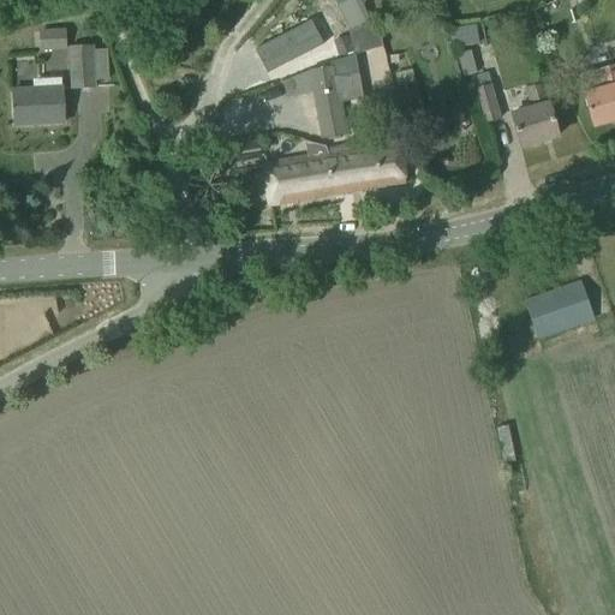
[(323,0),(316,4),(330,37),(344,31),(329,0),(323,0)]
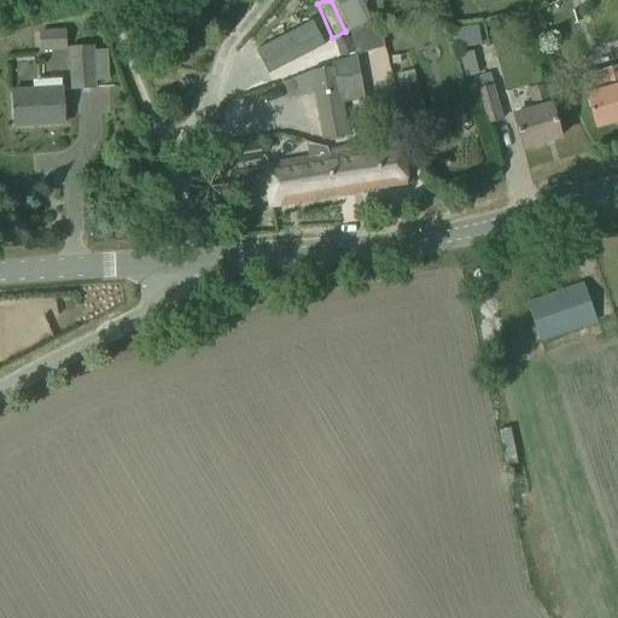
[(336,0),(348,27),(369,17),(361,0),(336,0)]
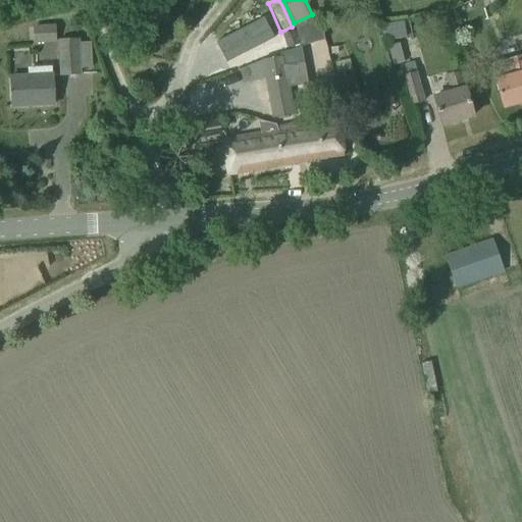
[(262,17),(215,42),(225,62),(273,38),(262,17)]
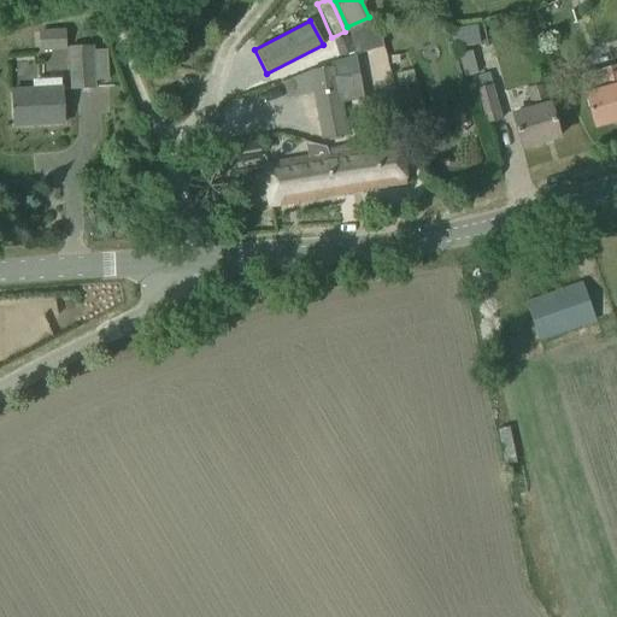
[(372,24),(350,34),(359,54),(380,48),(372,24)]
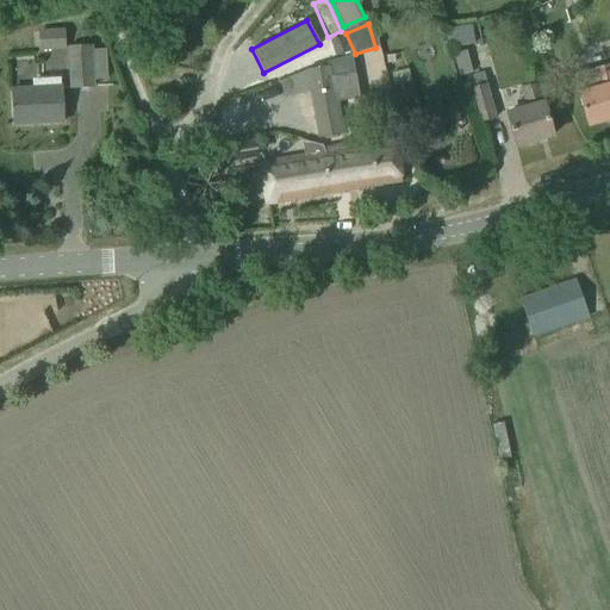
[(450,30),(454,48),(475,44),(472,26),(450,30)]
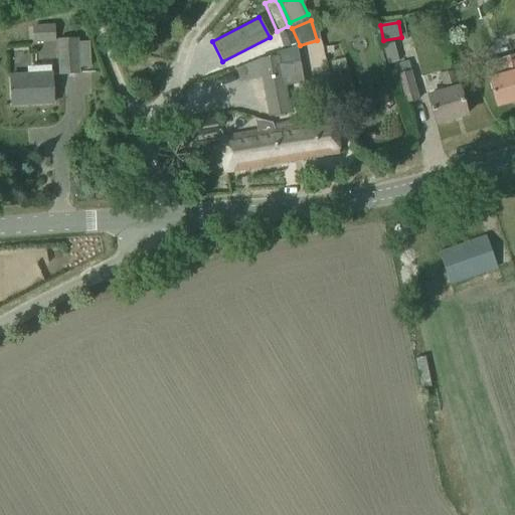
[(32,42),(55,42),(54,25),(31,26),(32,42)]
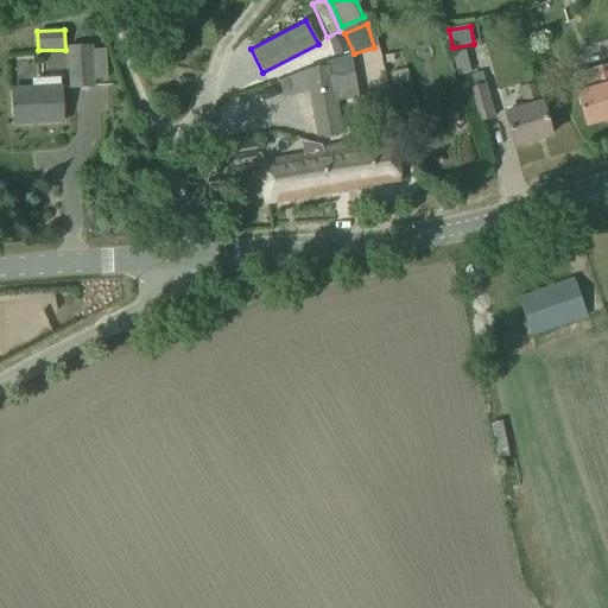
[(330,40),(335,59),(350,54),(354,54),(344,33),(330,40)]
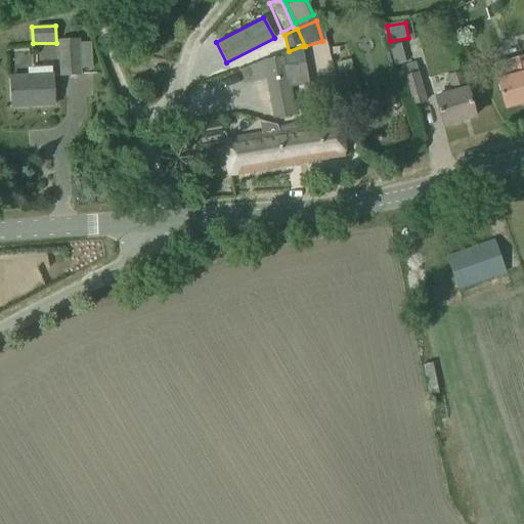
[(59,41),(61,76),(80,75),(78,40),(59,41)]
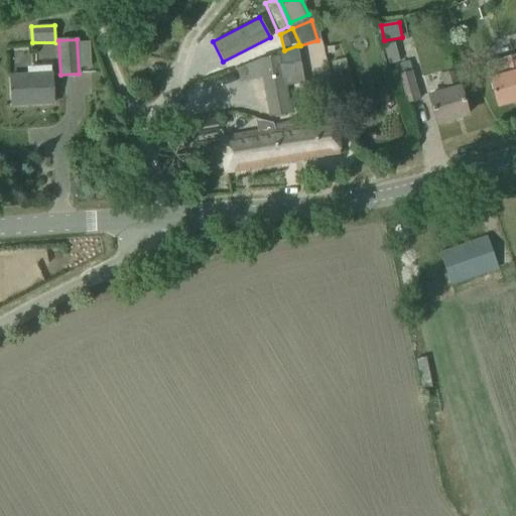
[(297,45),(284,50),(284,51),(277,53),(277,56),(262,59),(271,116),(291,113),(287,87),(304,83),(297,45)]
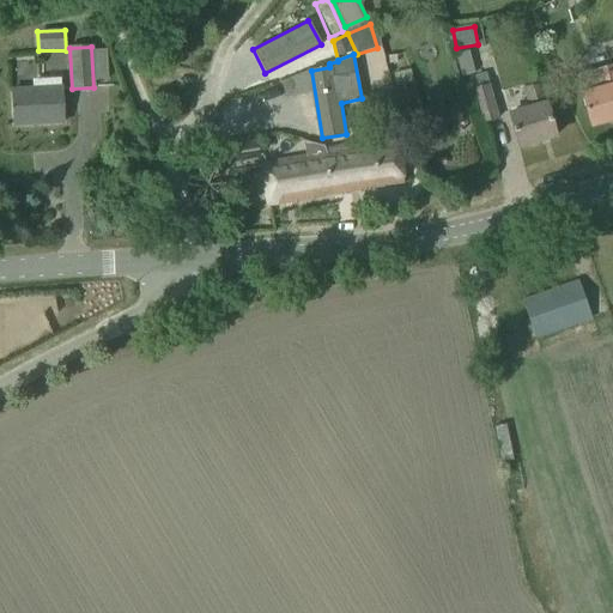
[(576,77),(583,103),(590,127),(612,120),(612,67),(612,66),(576,77)]
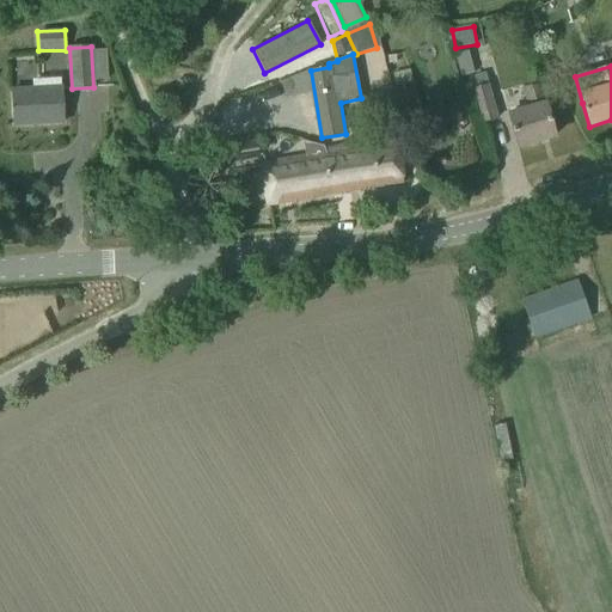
[(471,89),(481,124),(499,120),(489,85),(488,85),(484,73),(470,77),(472,89),(471,89)]
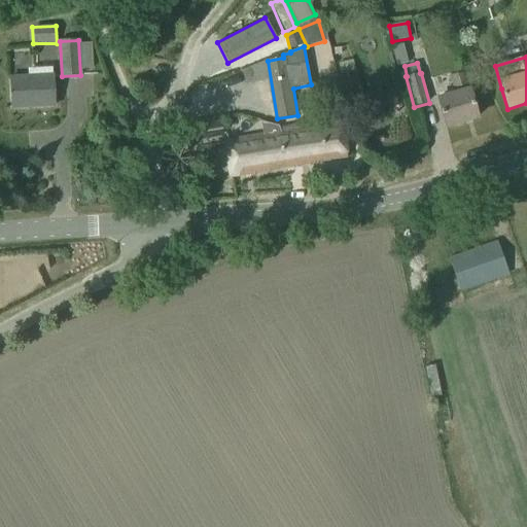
[(342,73),(346,98),(360,95),(356,71),(342,73)]
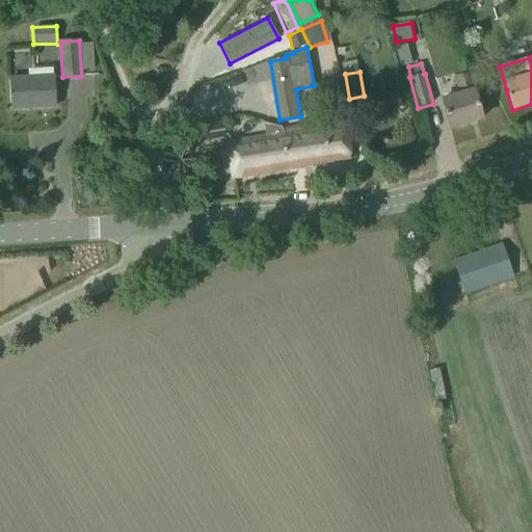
[(454,77),(457,91),(442,97),(450,128),(482,118),(469,73),(454,77)]
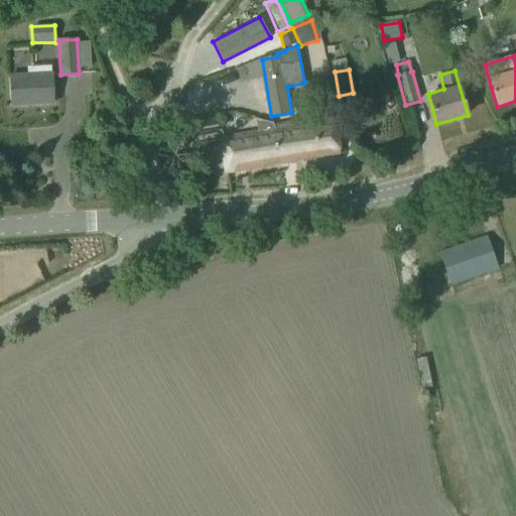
[(10,76),(11,86),(12,106),(53,103),(51,74),(10,76)]
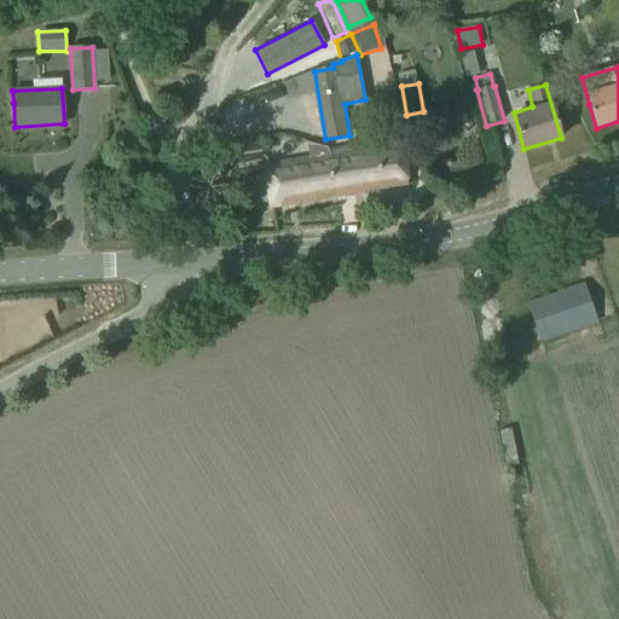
[(379,117),(382,128),(404,122),(399,103),(385,106),(385,116),(379,117)]
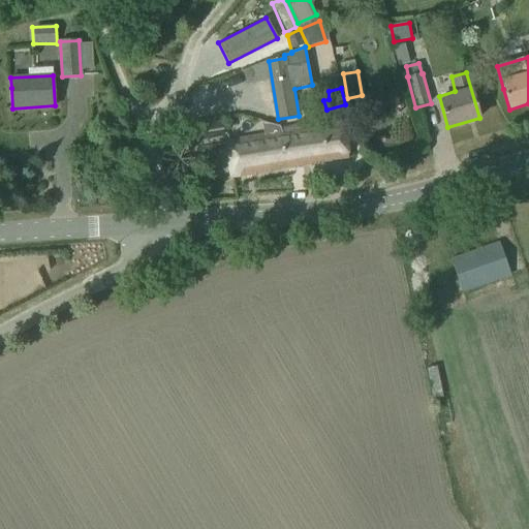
[(241,117),(226,118),(227,127),(242,126),(241,117)]
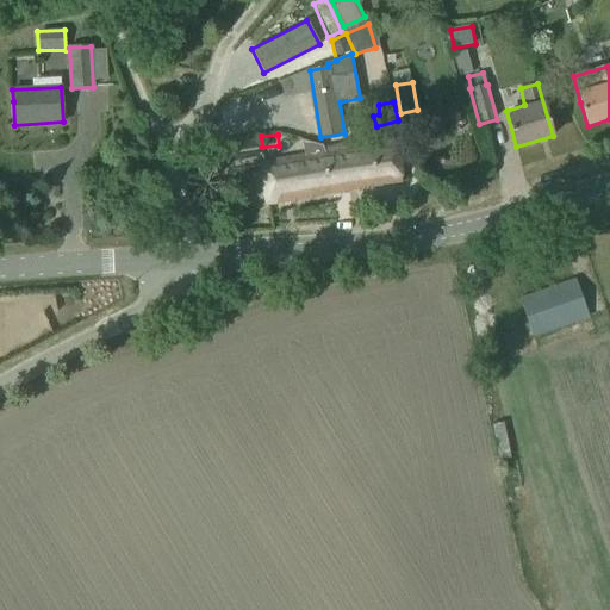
[(256,141),(241,143),(243,156),(259,154),(256,141)]
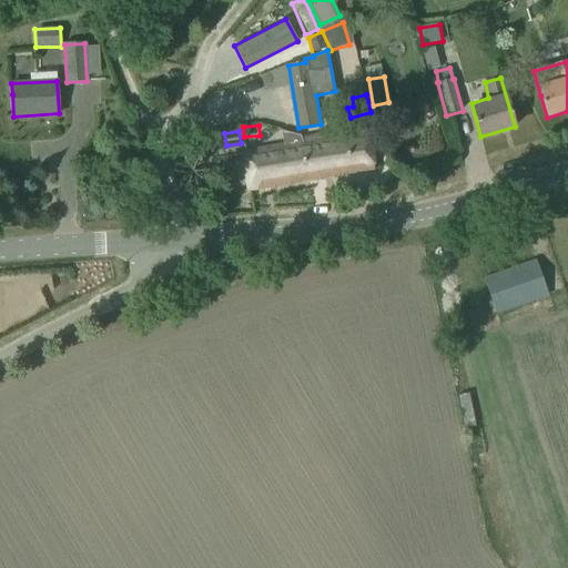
[(242,153),(249,190),(374,169),(368,138),(334,143),(333,138),(242,153)]
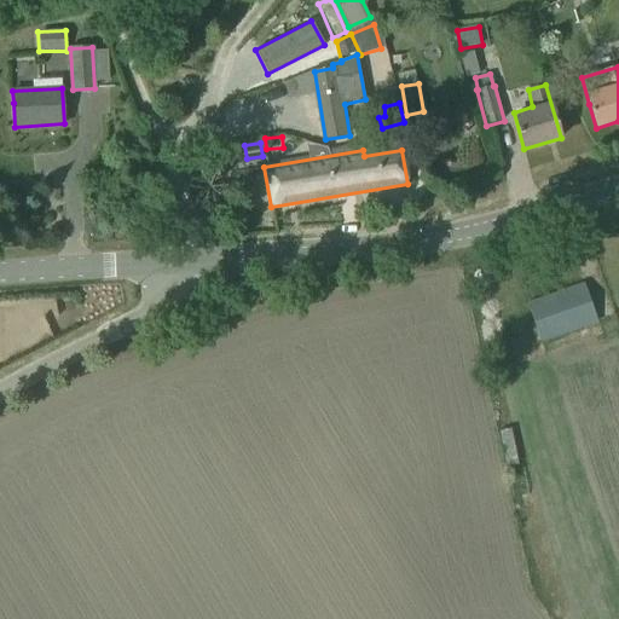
[(210,161),(192,167),(200,189),(218,183),(210,161)]
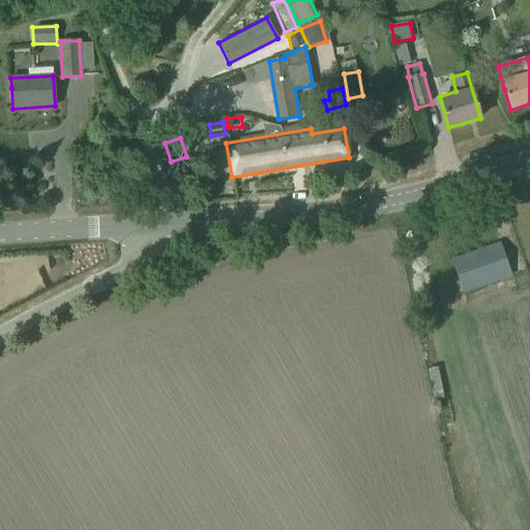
[(452,260),(464,294),(511,277),(500,243),(452,260)]
